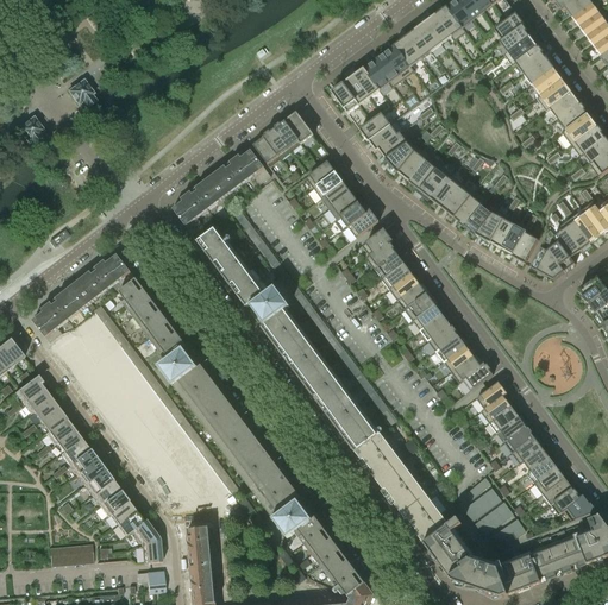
[(333,84),(328,88),(364,134),(367,138),(368,139),(389,123),(500,41),(521,25),(522,24),(524,23),(506,0),(451,0),(434,13),(414,29),(394,43),(392,45),(384,50),(382,52),(374,58),(371,60),(363,65),(362,67),(343,81),(340,80),(333,84)]
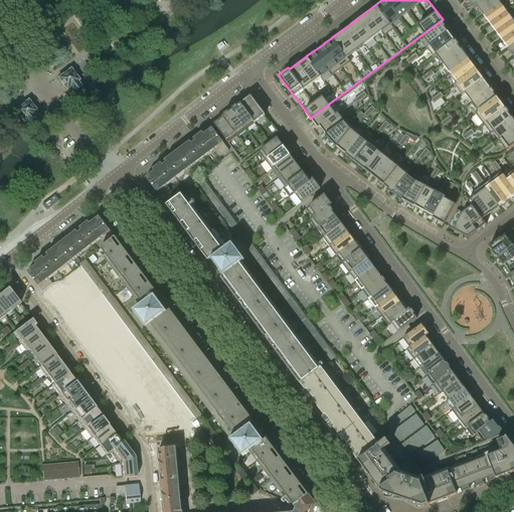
[(464,0),(466,2),(468,0),(475,8),(477,6),(482,13),(488,21),(494,29),(500,37),(506,46),(513,55),(513,0),(464,0)]
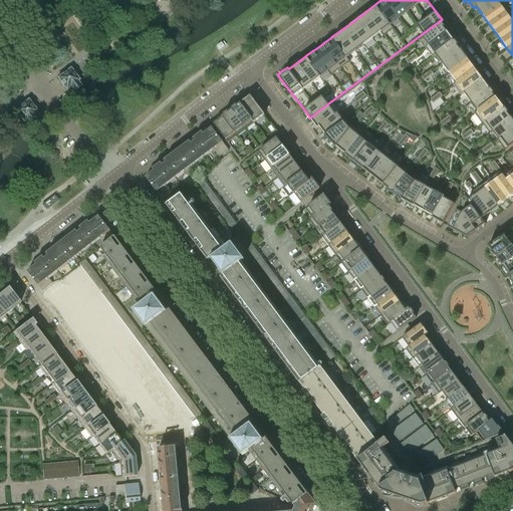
[(440,21),(422,34),(427,42),(428,43),(446,29),(445,28),(444,26),(443,25),(444,24),(441,20),(440,21)]
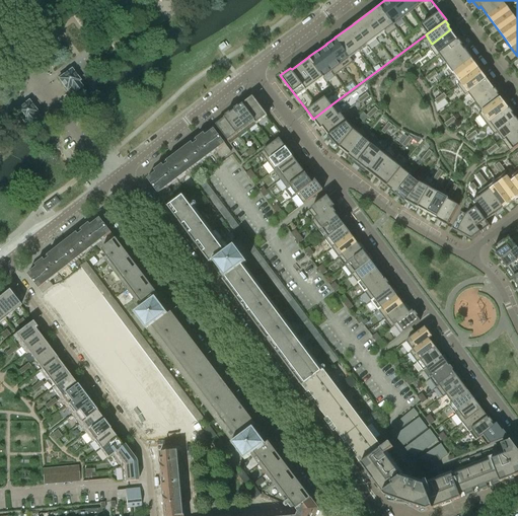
[(431,43),(428,45),(436,55),(439,53),(438,53),(457,39),(456,38),(454,34),(450,29),(432,44),(431,43)]
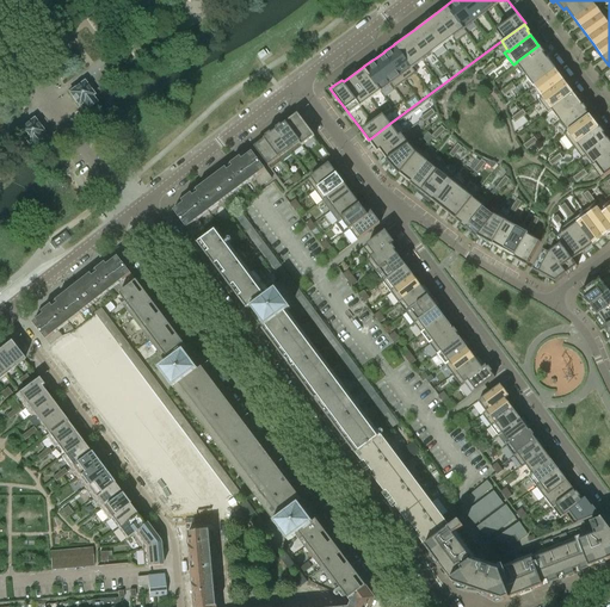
[(538,45),(516,62),(517,62),(524,73),(547,56),(546,55),(543,53),(543,51),(544,51),(540,45),(538,47),(538,45)]
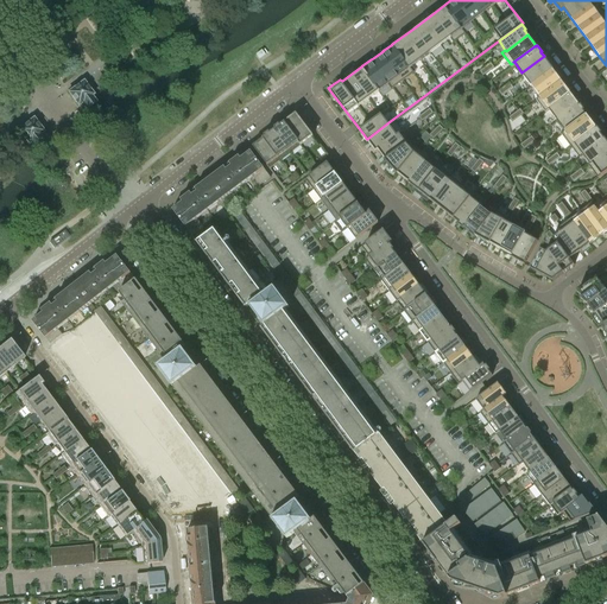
[(544,56),(522,72),(530,83),(551,67),(550,65),(549,64),(544,56)]
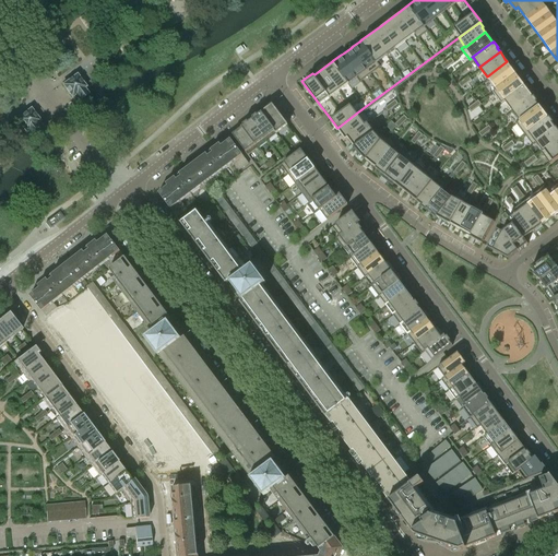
[(507,61),(487,77),(495,86),(515,72),(513,70),(512,68),(507,61)]
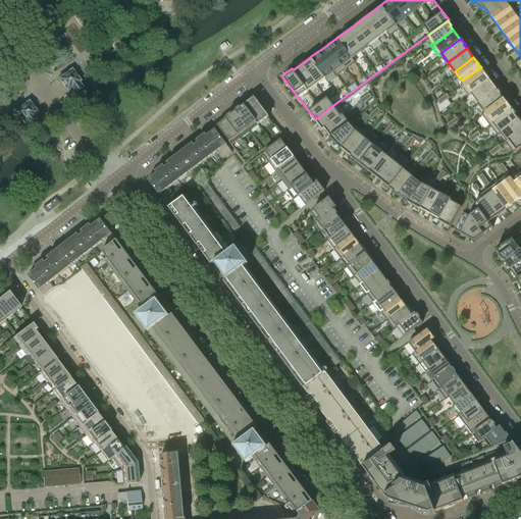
[(77,79),(80,78),(77,75),(69,64),(55,75),(69,93),(72,90),(73,91),(73,90),(82,85),(77,79)]
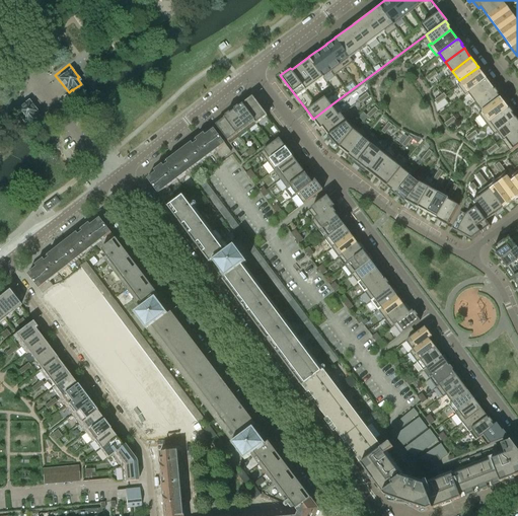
[(459,80),(456,82),(464,93),(467,91),(466,90),(486,77),(485,75),(483,73),(478,67),(459,80)]
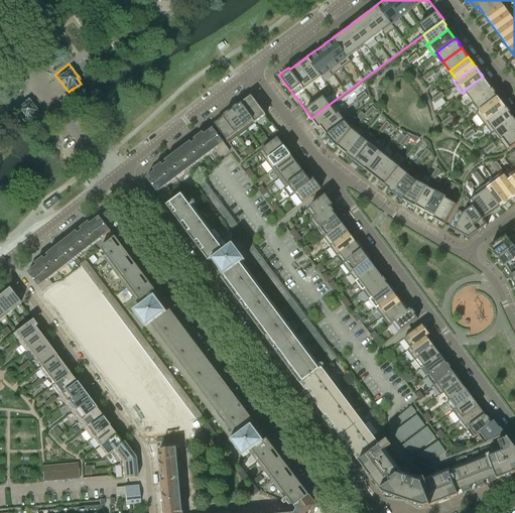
[(483,77),(464,90),(465,91),(472,100),(490,86),(489,85),(487,82),(483,77)]
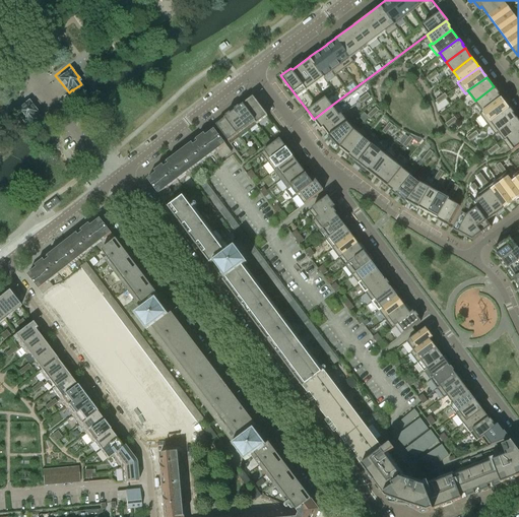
[(494,86),(475,101),(481,110),(482,111),(501,97),(500,95),(499,93),(498,92),(499,91),(496,86),(494,87),(494,86)]
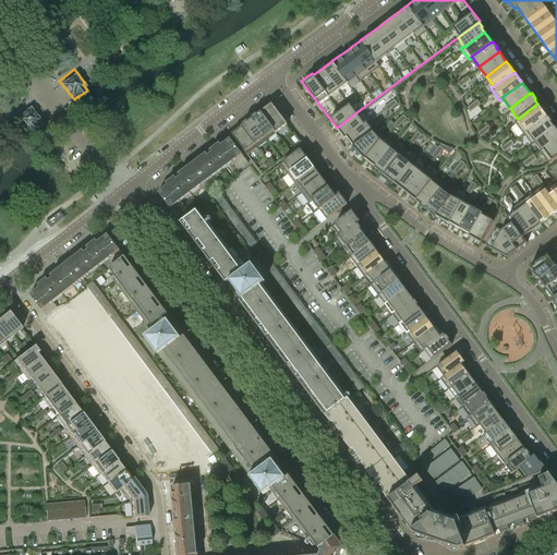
[(270,101),(259,110),(275,130),(287,122),(279,111),(277,110),(270,101)]
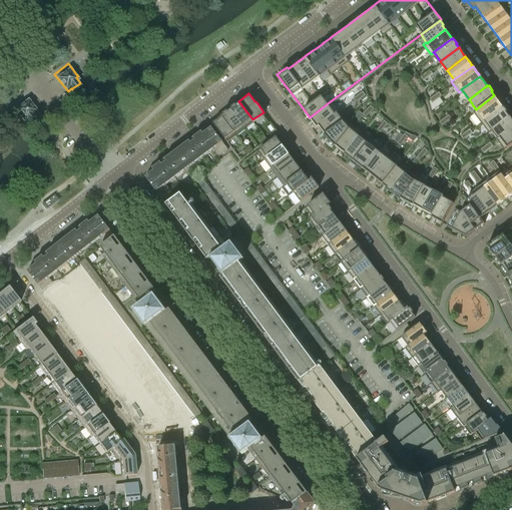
[(43,112),(39,108),(40,107),(30,95),(16,106),(26,118),(27,117),(32,121),(37,118),(40,115),(43,112)]
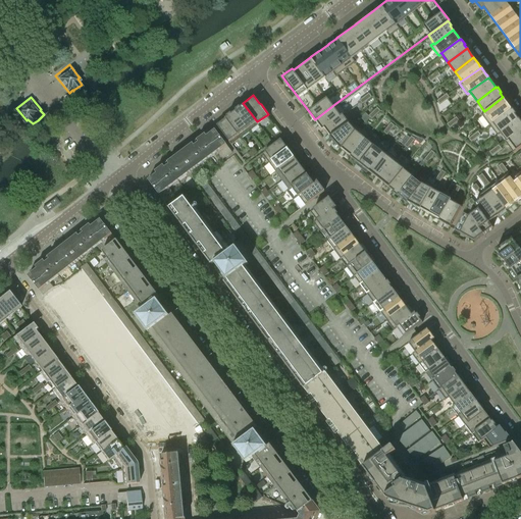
[(483,110),(480,112),(488,122),(510,106),(509,105),(507,102),(503,97),(484,111),(483,110)]
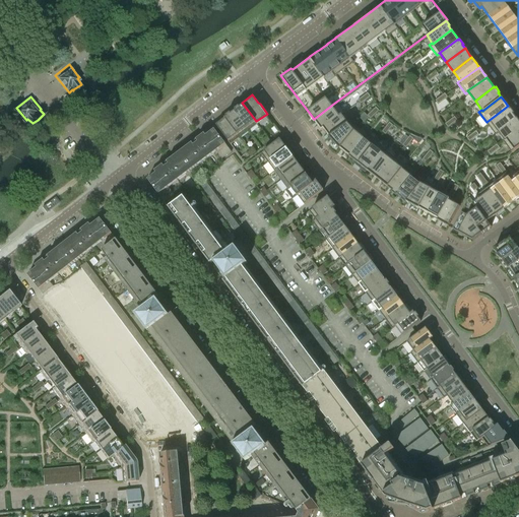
[(235,108),(234,109),(248,128),(256,121),(242,103),(241,103),(240,105),(239,105),(235,108)]
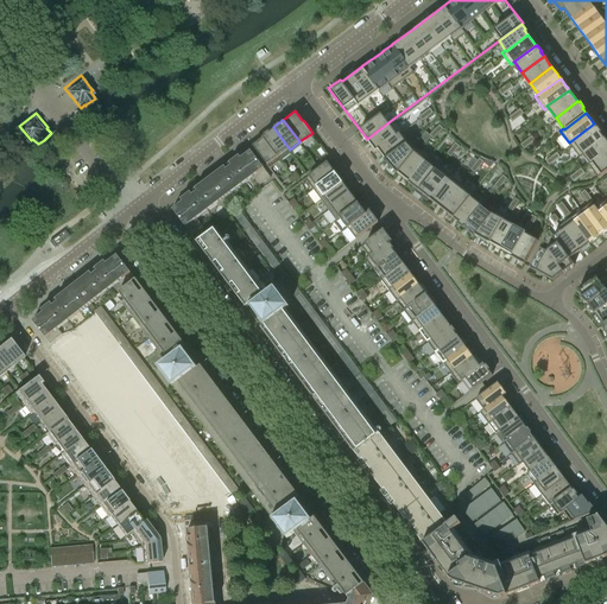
[(389,122),(367,139),(375,150),(378,148),(377,147),(397,133),(396,132),(389,122)]
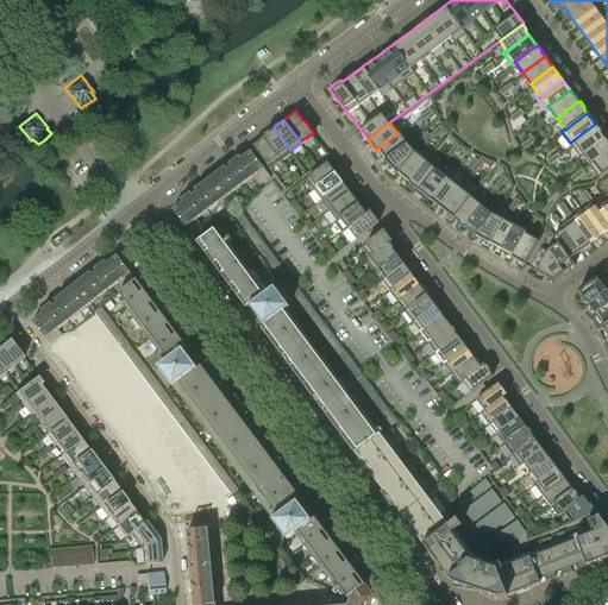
[(595,124),(570,143),(580,156),(583,152),(582,152),(605,136),(603,134),(601,132),(600,131),(601,130),(597,124),(596,125),(595,124)]
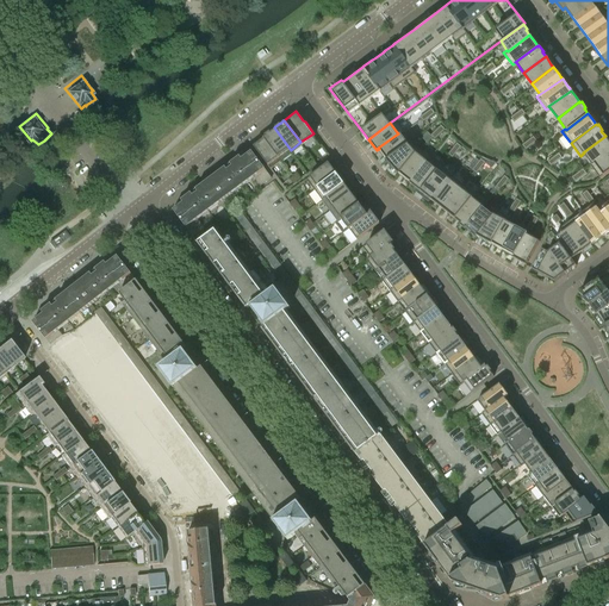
[(265,133),(263,136),(280,157),(291,150),(274,127),(273,129),(271,130),(269,130),(265,133)]
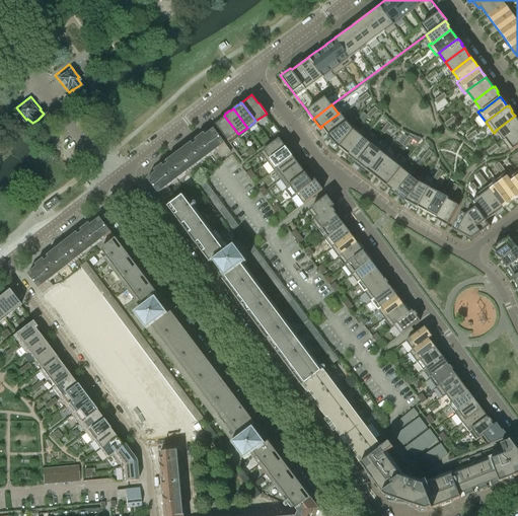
[(339,114),(321,126),(322,127),(328,135),(350,119),(343,109),(338,113),(339,114)]
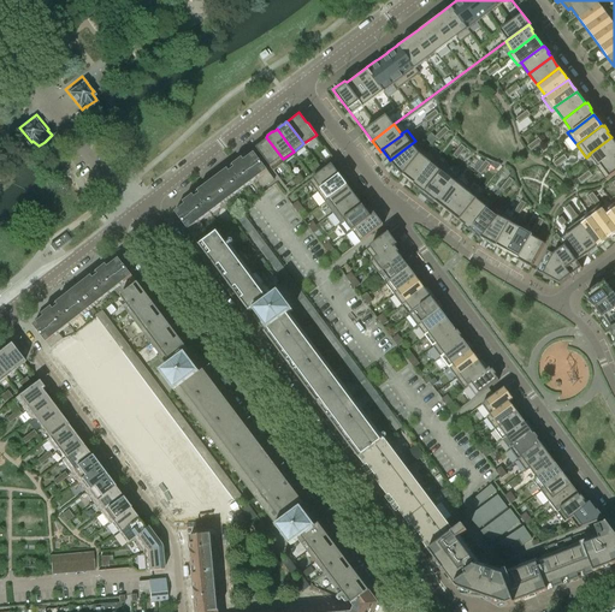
[(262,140),(255,144),(256,147),(272,167),(283,159),(266,137),(265,137),(262,140)]
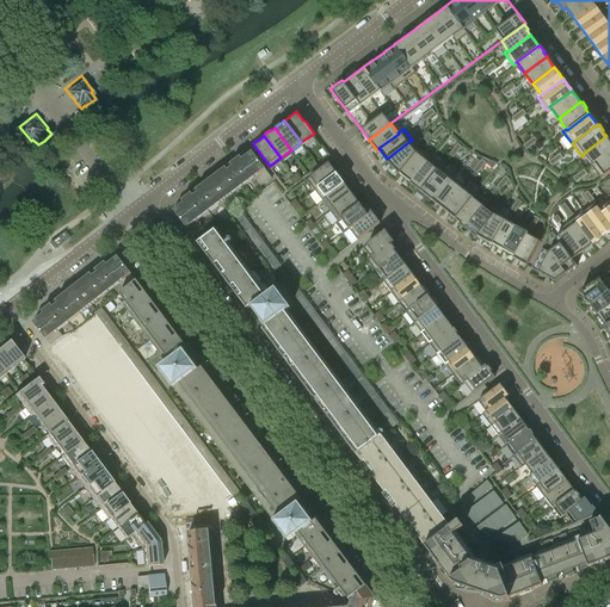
[(609,141),(607,136),(584,153),(585,153),(591,162),(592,162),(609,148),(609,141)]
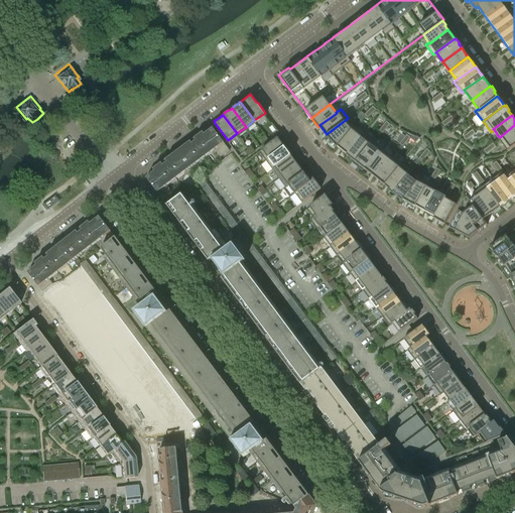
[(327,134),(326,134),(336,145),(353,124),(348,118),(327,134)]
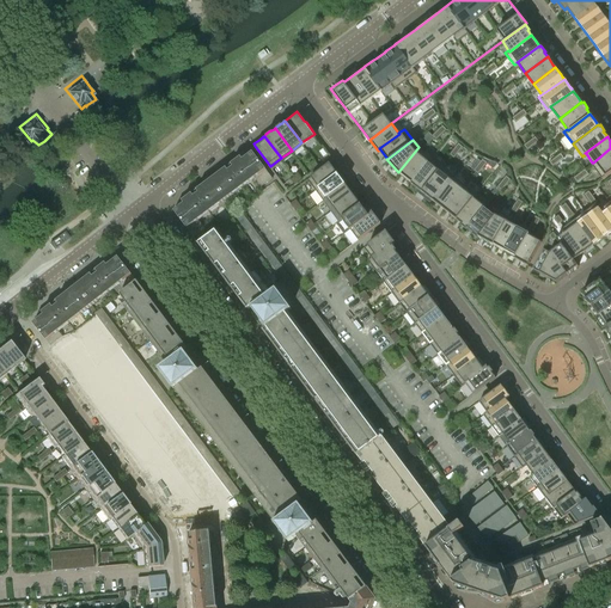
[(419,147),(398,172),(410,180),(427,159),(428,160),(431,157),(419,147)]
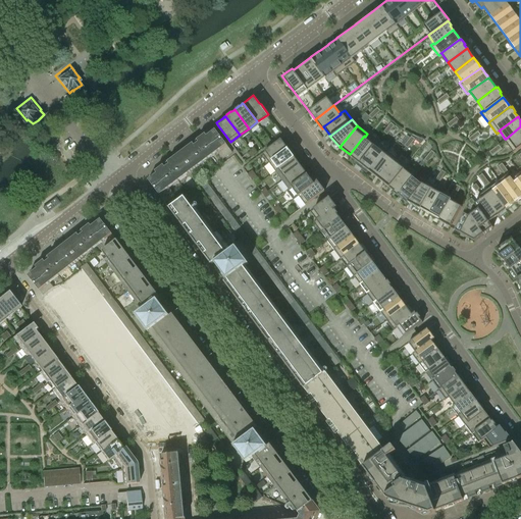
[(210,126),(179,150),(193,167),(198,163),(196,161),(214,147),(221,156),(231,149),(214,127),(211,130),(210,126)]
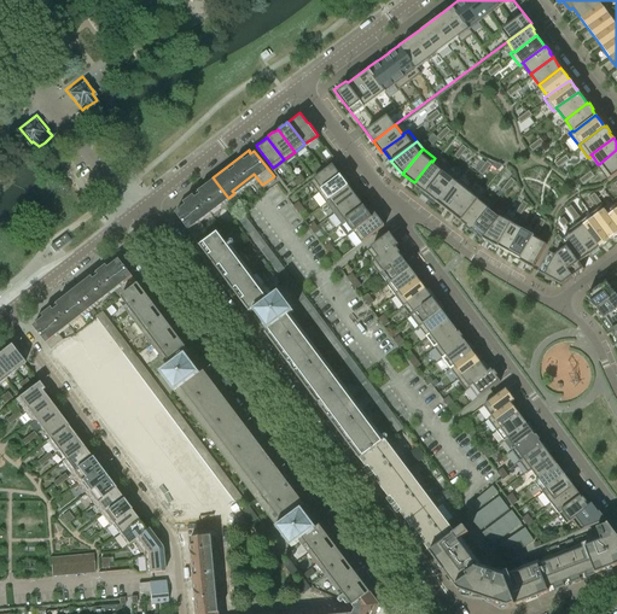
[(598,164),(597,164),(606,177),(616,169),(616,150),(599,164),(598,164)]
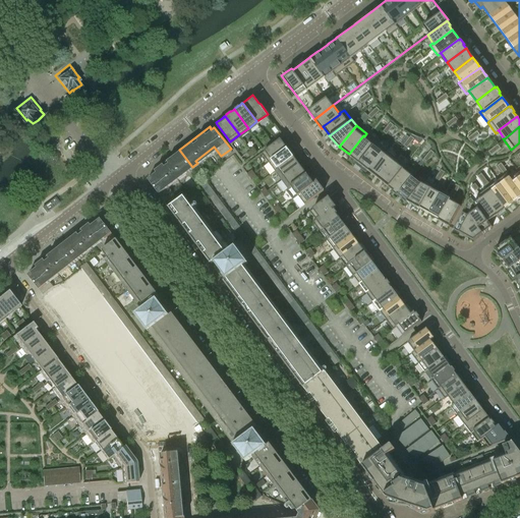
[(349,154),(358,162),(372,144),(372,142),(364,136),(363,135),(349,154)]
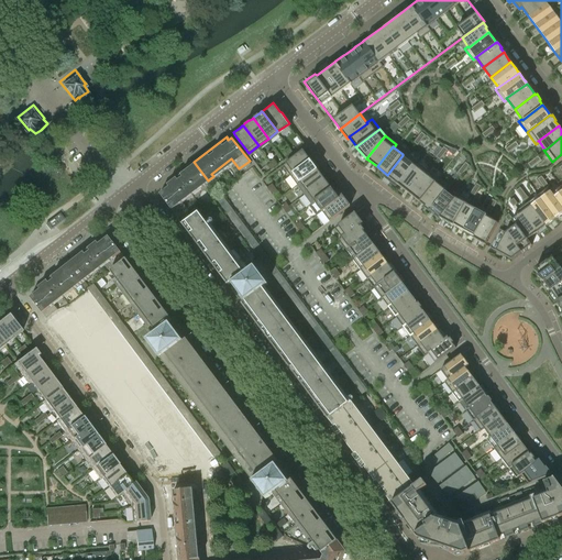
[(295,153),(282,163),(289,173),(309,157),(308,156),(307,154),(302,147),(299,150),(295,153)]
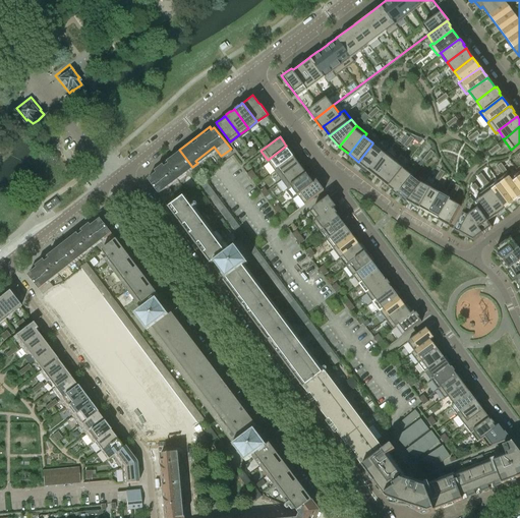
[(372,144),(358,162),(368,169),(385,148),(374,139),(372,142),(372,144)]
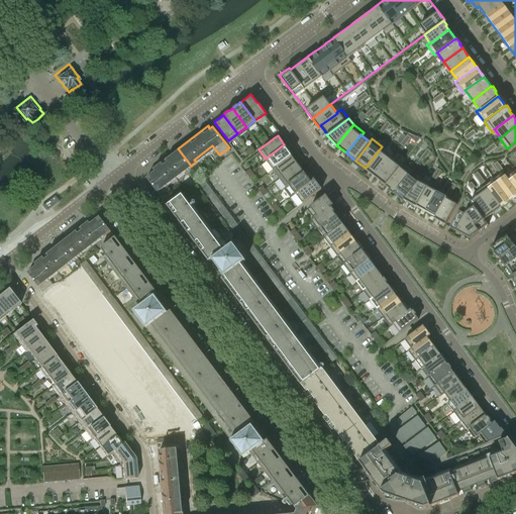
[(284,144),(266,159),(272,168),(291,153),(290,151),(289,150),(284,144)]
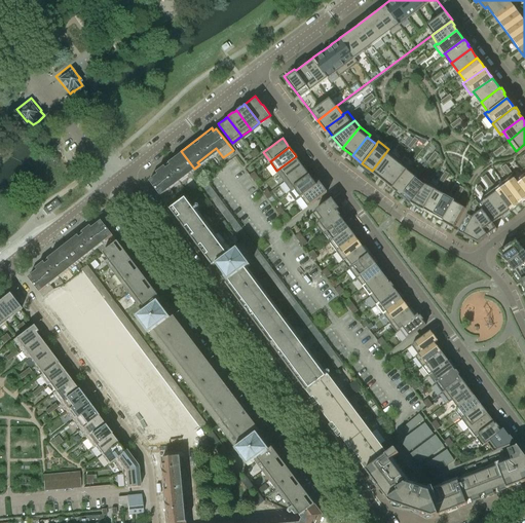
[(388,149),(372,171),(381,179),(399,157),(388,149)]
